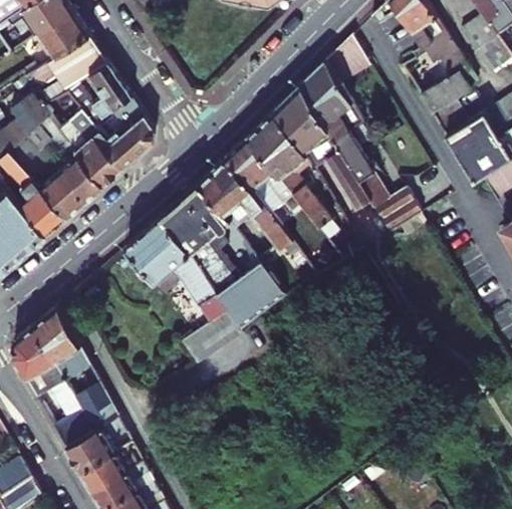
[(40,34),(73,12),(65,0),(37,0),(0,25),(0,38),(10,53),(20,47),(8,29),(20,21),(27,16),(40,34)]
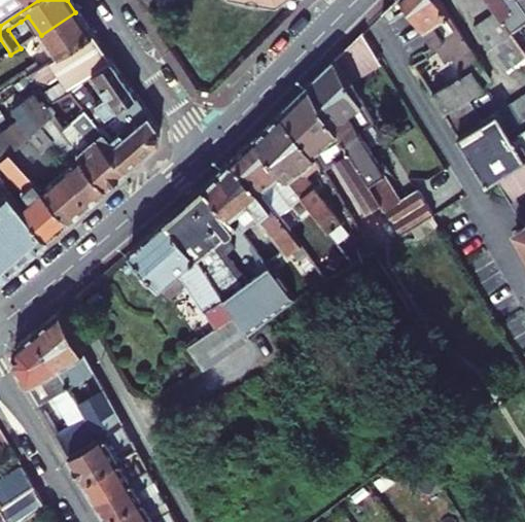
[(0,26),(38,0),(0,0),(0,26)]
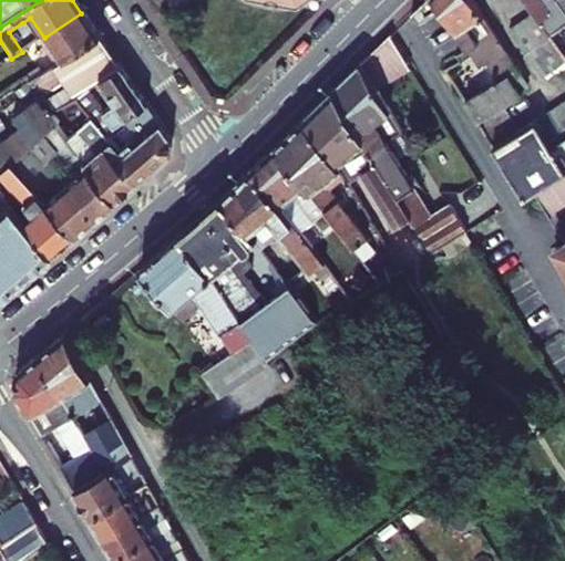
[(469,0),(431,0),(466,54),(455,60),(460,65),(471,60),(479,72),(485,68),(497,86),(506,81),(516,96),(526,90),(517,73),(515,71),(469,0)]
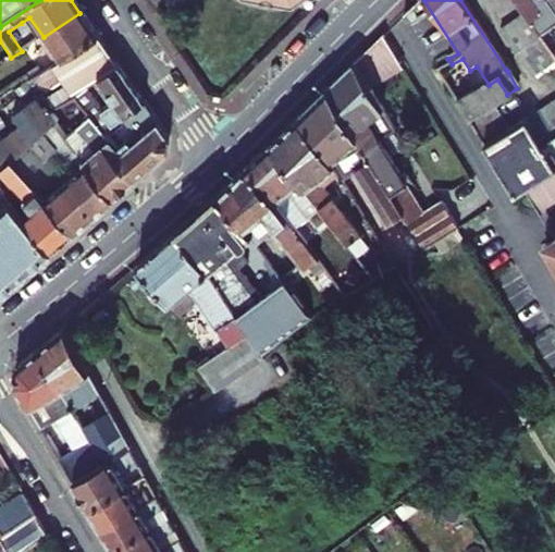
[(554,5),(551,0),(510,0),(523,17),(539,39),(554,27),(554,5)]
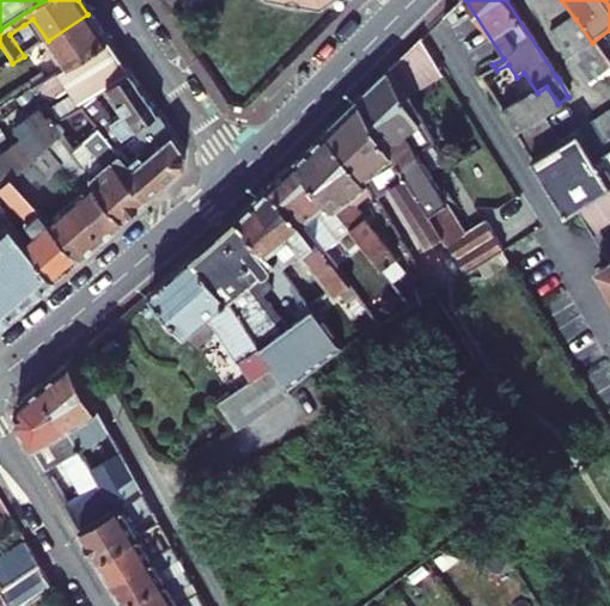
[(48,41),(67,69),(107,43),(87,14),(48,41)]
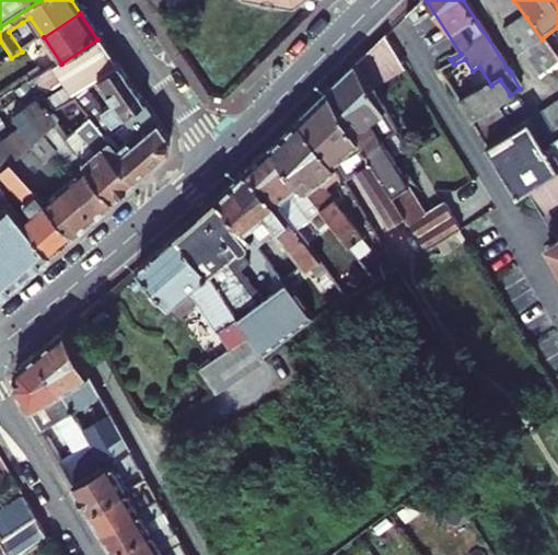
[(22,23),(35,43),(36,42),(44,37),(30,18),(22,23)]
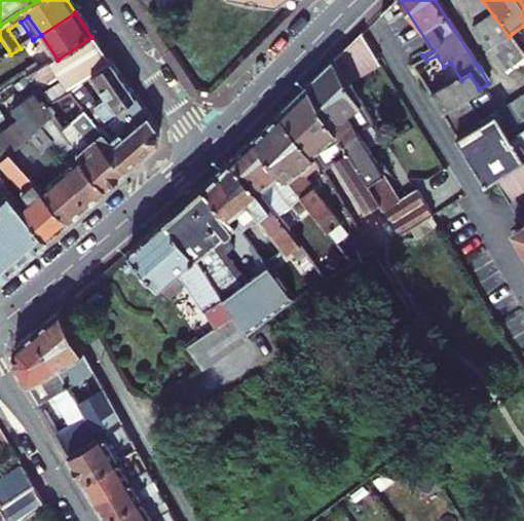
[(482,25),(497,46),(510,38),(509,37),(494,16),(482,25)]
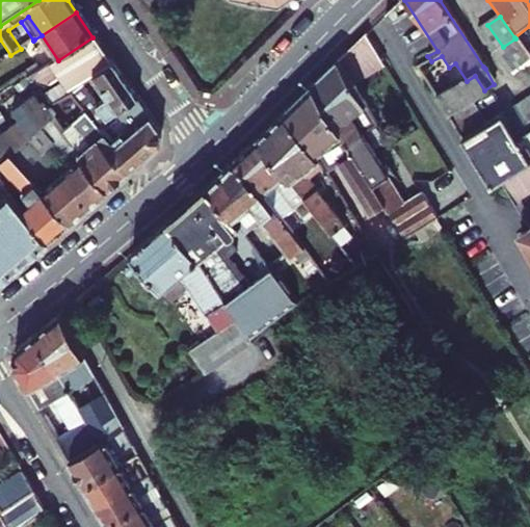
[(492,55),(503,47),(487,25),(477,33),(492,55)]
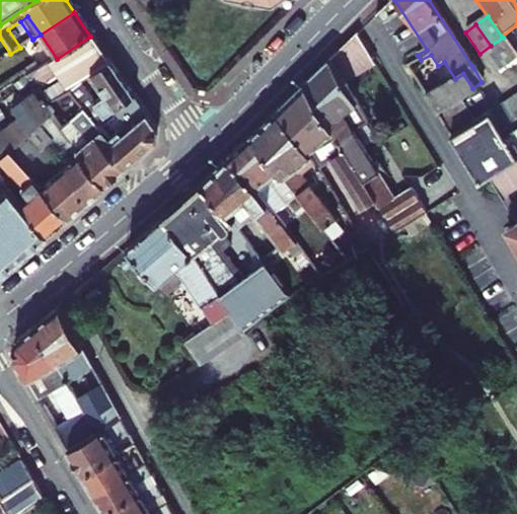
[(33,39),(50,64),(57,59),(41,34),(33,39)]
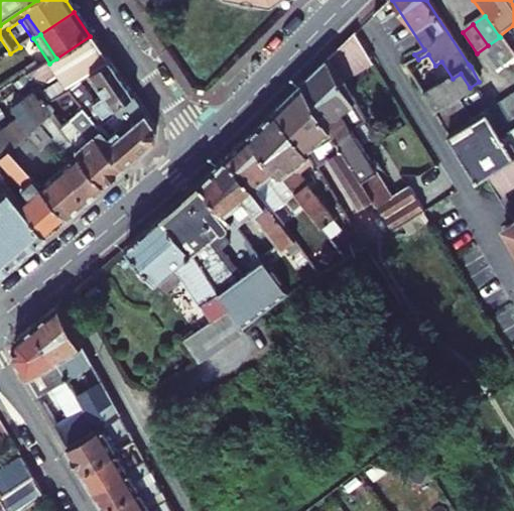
[(89,78),(109,64),(90,36),(56,58),(49,64),(47,65),(68,93),(89,78)]
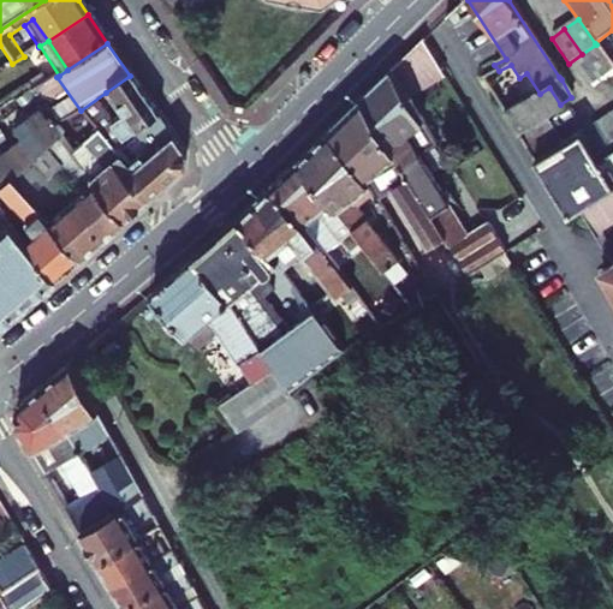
[(444,79),(422,43),(390,73),(391,75),(408,102),(444,79)]
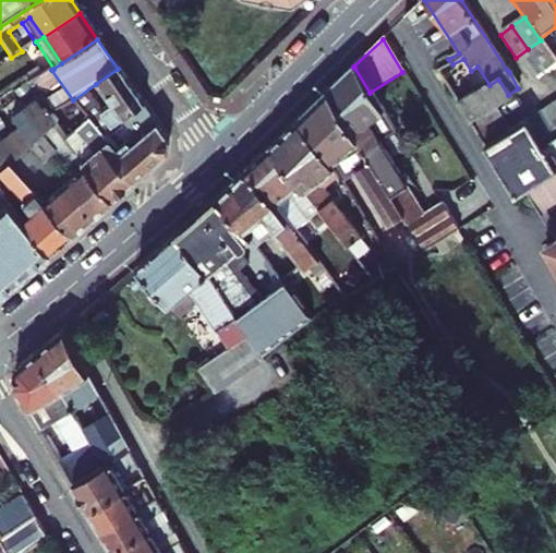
[(555,62),(541,40),(528,49),(544,73),(555,63),(555,62)]
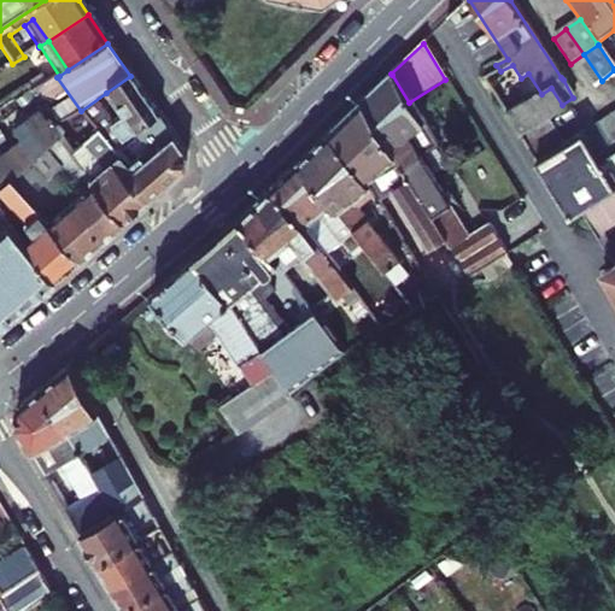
[(570,64),(589,89),(602,81),(584,54),(570,64)]
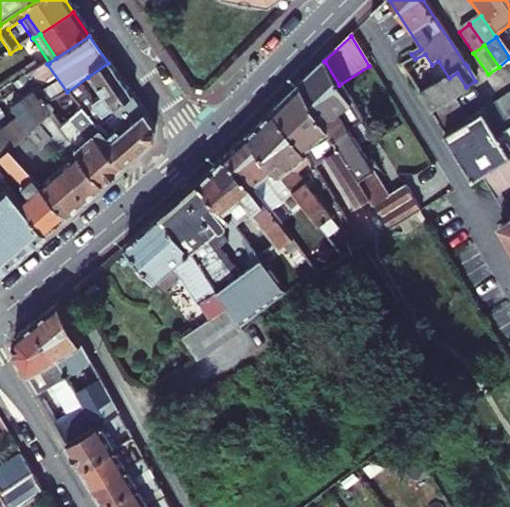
[(325,62),(324,61),(300,86),(358,182),(373,173),(348,132),(362,123),(342,90),(339,85),(325,62)]
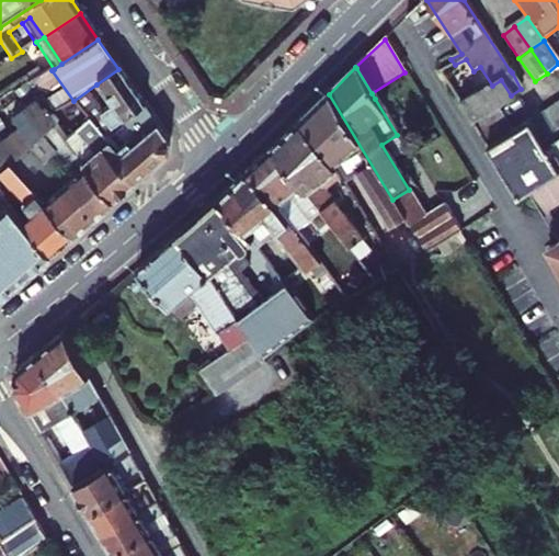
[(145,106),(118,69),(97,84),(73,101),(90,120),(103,136),(123,122),(145,106)]
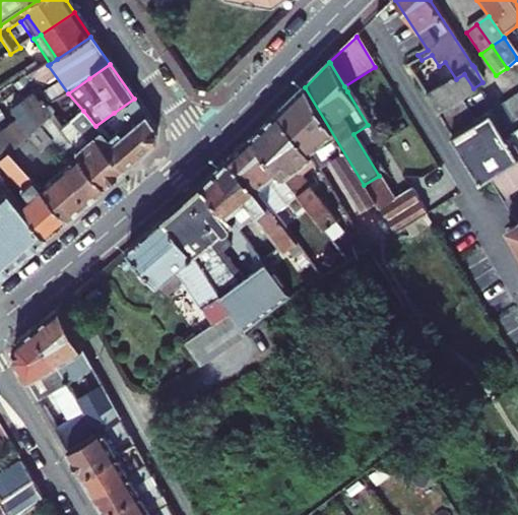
[(22,74),(26,79),(39,71),(35,65),(22,74)]
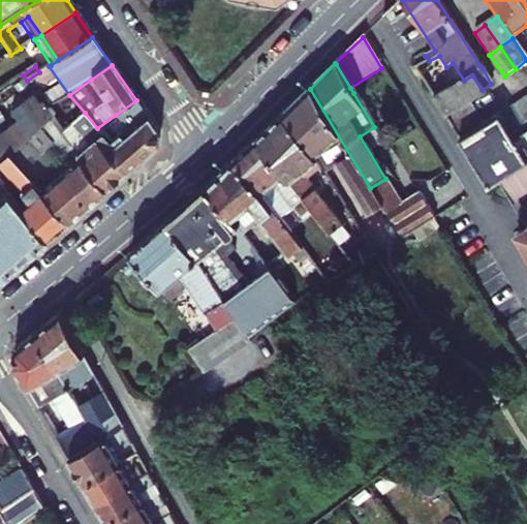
[(469,104),(485,95),(482,90),(472,75),(464,81),(434,99),(453,130),(476,117),(469,104)]
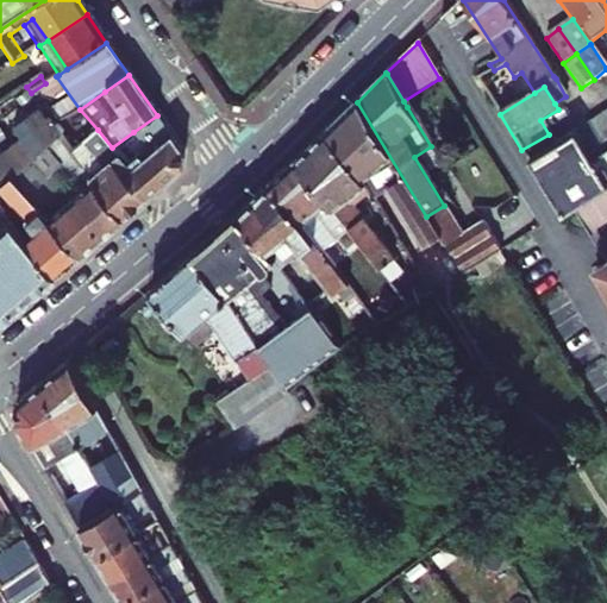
[(357,102),(324,134),(364,186),(370,194),(373,200),(387,190),(423,250),(440,239),(426,217),(357,102)]
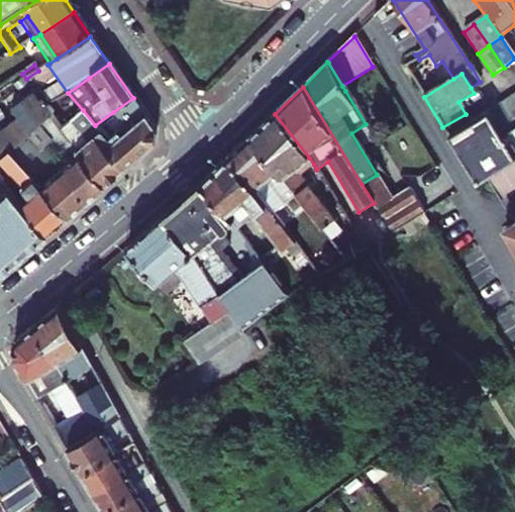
[(17,120),(0,132),(0,151),(4,158),(9,152),(50,116),(52,115),(45,106),(46,106),(42,100),(39,102),(33,94),(10,111),(17,120)]
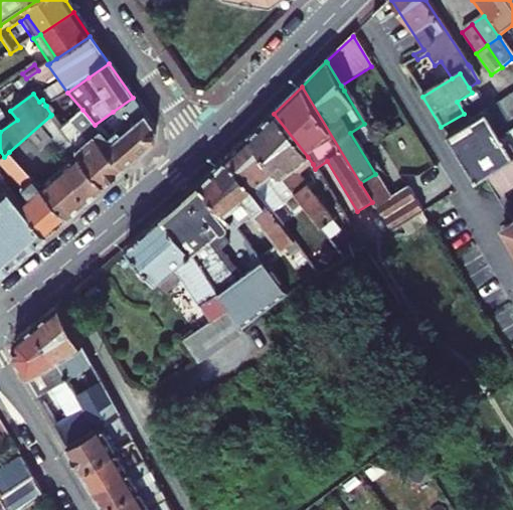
[(155,131),(133,98),(113,112),(124,126),(108,140),(111,143),(105,148),(125,170),(154,145),(155,131)]
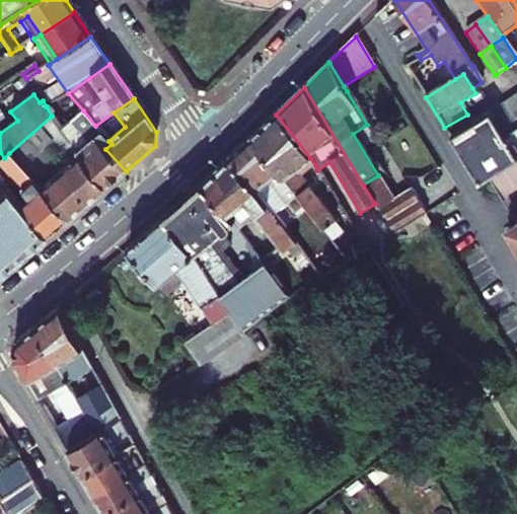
[(516,107),(512,100),(501,107),(515,130),(516,128),(516,107)]
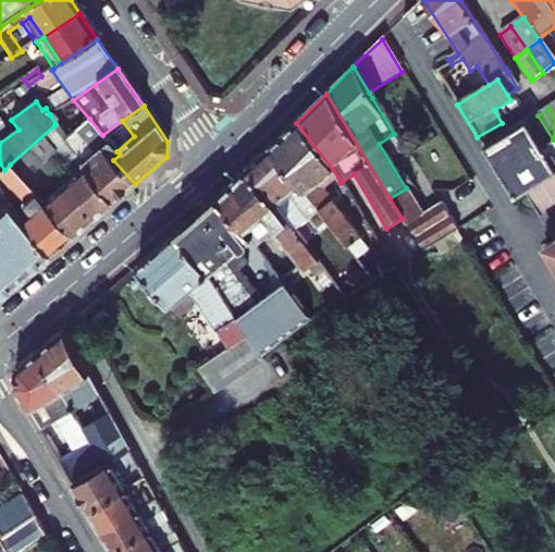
[(540,148),(553,139),(538,115),(525,123),(526,125),(540,148)]
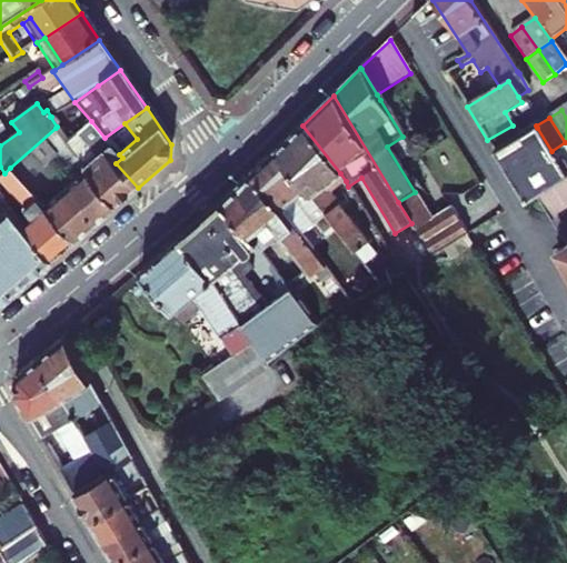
[(85,169),(116,207),(138,188),(116,163),(122,158),(119,154),(111,146),(107,150),(100,141),(105,138),(91,121),(66,143),(85,169)]
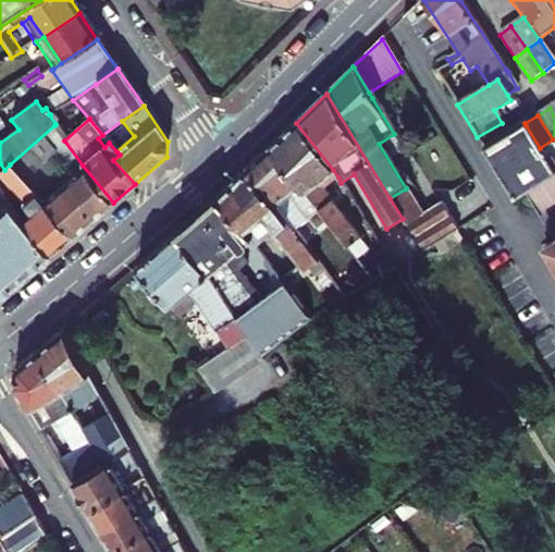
[(317,183),(333,170),(296,123),(269,149),(304,193),(327,223),(347,249),(359,241),(322,191),(317,183)]
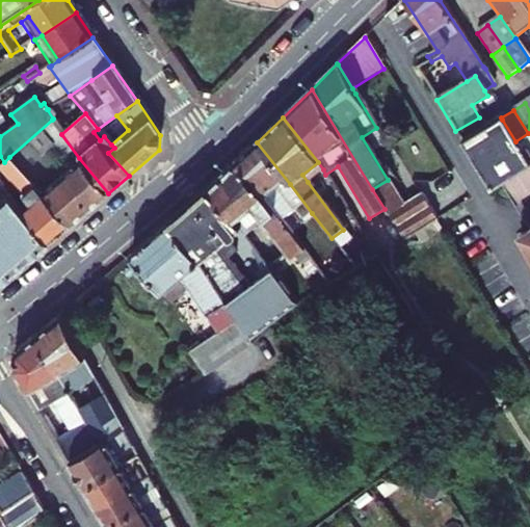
[(455,131),(462,142),(486,129),(479,117),(455,131)]
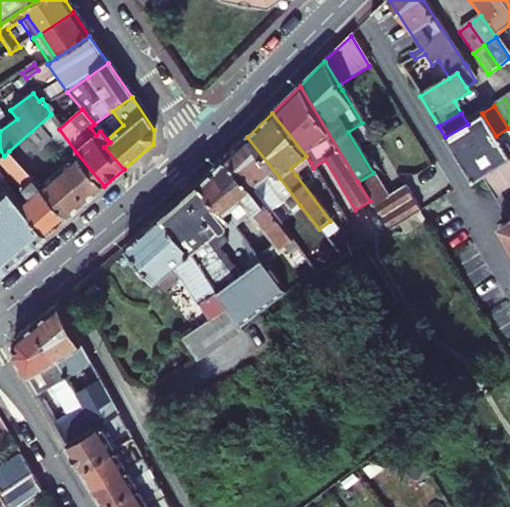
[(9,151),(69,217),(104,186),(76,152),(59,129),(50,115),(9,151)]
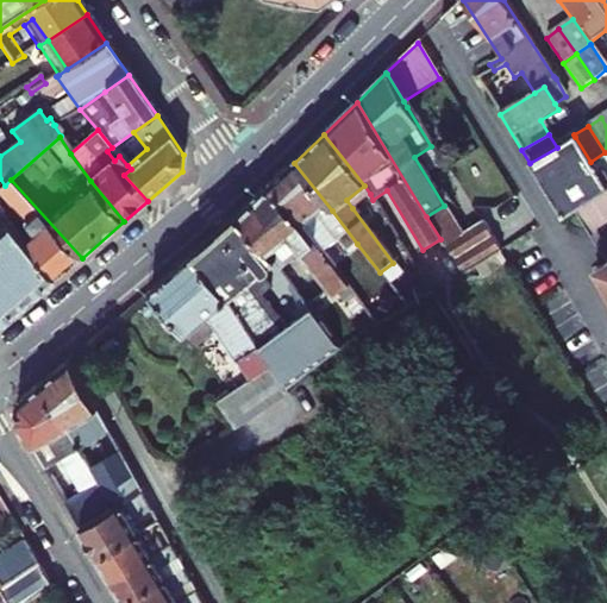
[(530,163),(562,215),(571,211),(606,188),(590,162),(575,137),(557,148),(530,163)]
